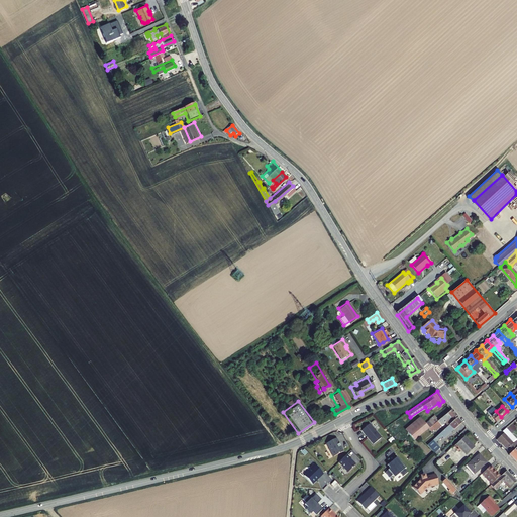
[(486,412),(495,422),(501,417),(496,411),(492,407),(486,412)]
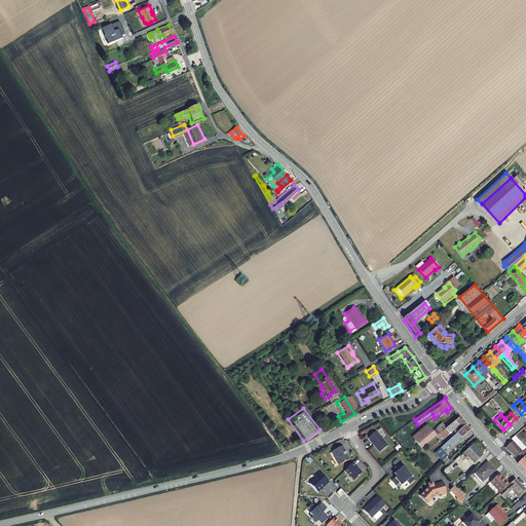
[(453,427),(456,431),(464,424),(458,416),(457,417),(438,431),(440,434),(443,431),(445,430),(447,433),(453,427)]
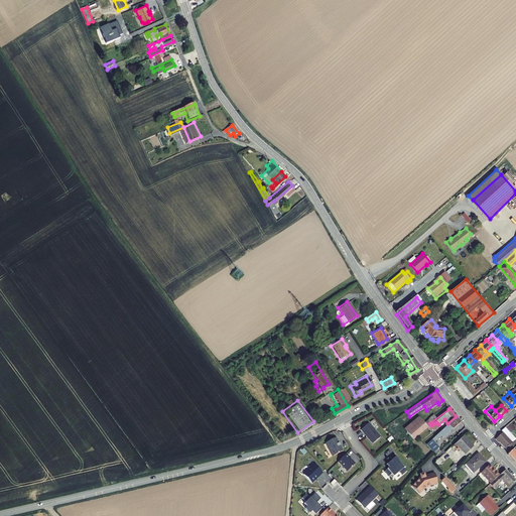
[(421,428),(430,421),(424,413),(414,420),(421,428)]
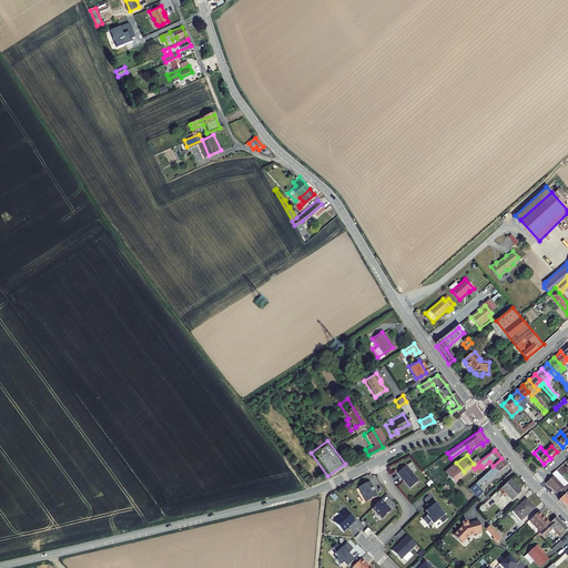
[(345,464),(346,467),(362,459),(359,456),(345,464)]
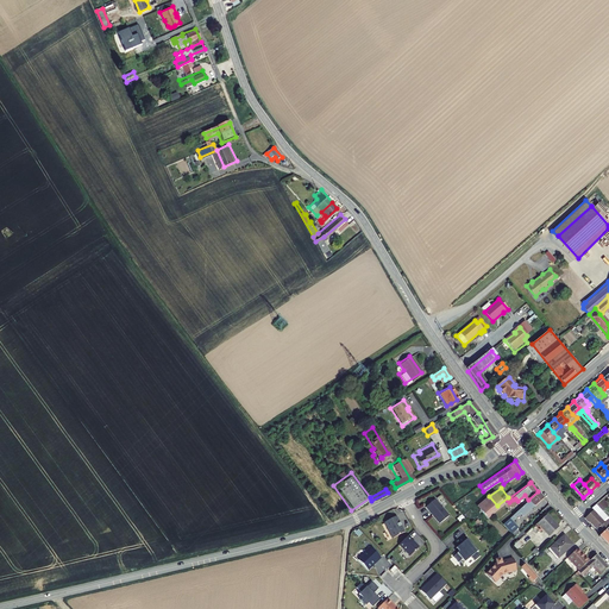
[(538,491),(528,500),(531,502),(533,504),(541,496),(538,491)]
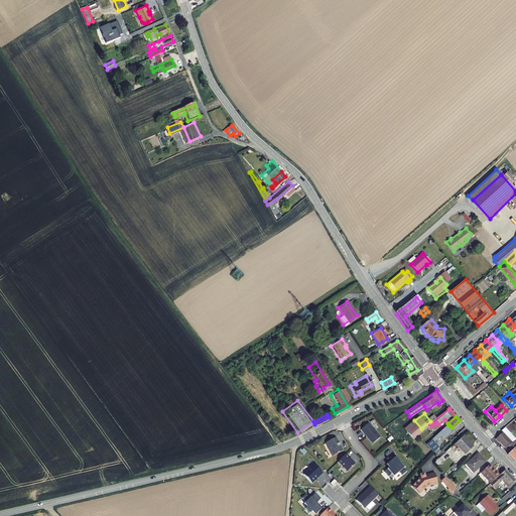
[(372,442),(380,435),(369,421),(360,428),(372,442)]
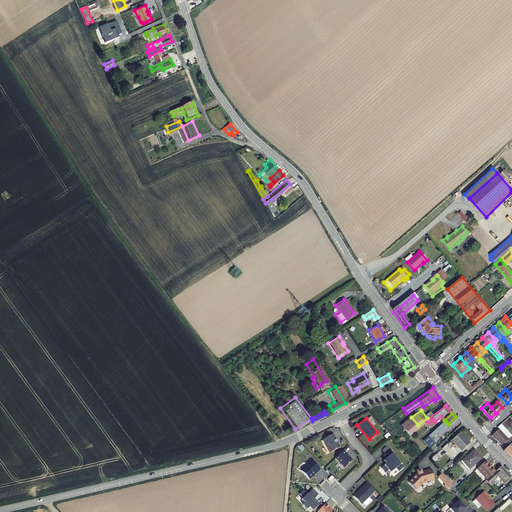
[(435,431),(446,422),(444,420),(434,429),(435,431)]
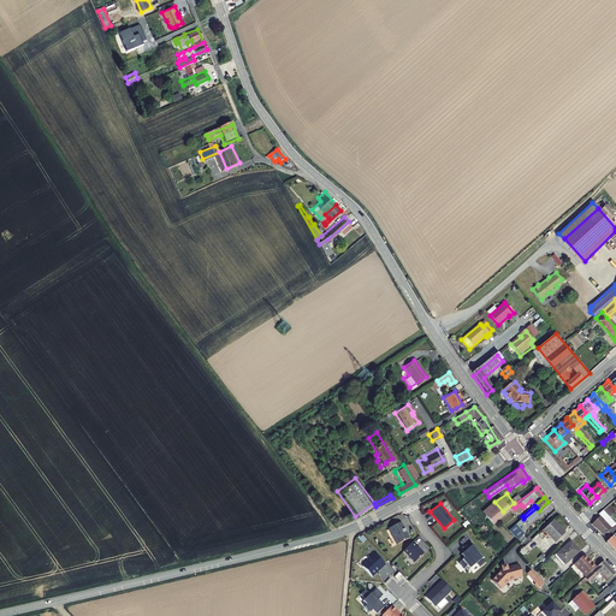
[(604,534),(611,527),(604,520),(599,515),(591,523),(596,528),(596,527),(604,534)]
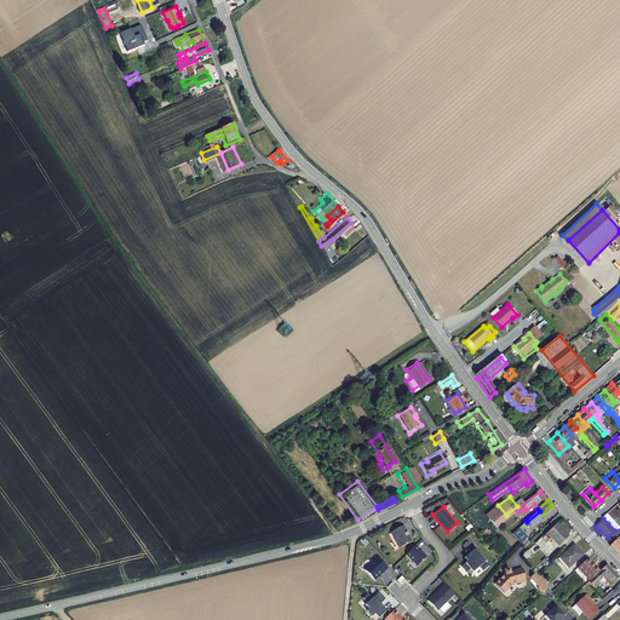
[(400,545),(412,538),(403,522),(391,528),(400,545)]
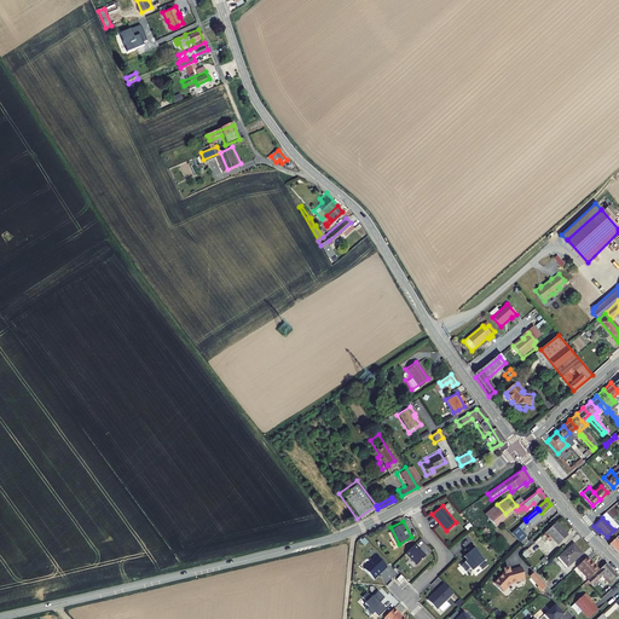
[(557,543),(566,534),(555,522),(542,534),(549,541),(551,538),(557,543)]
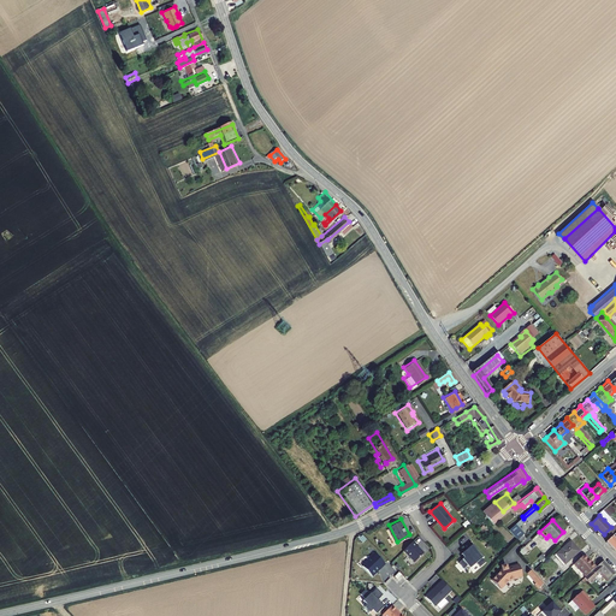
[(615,552),(615,531),(605,542),(615,552)]
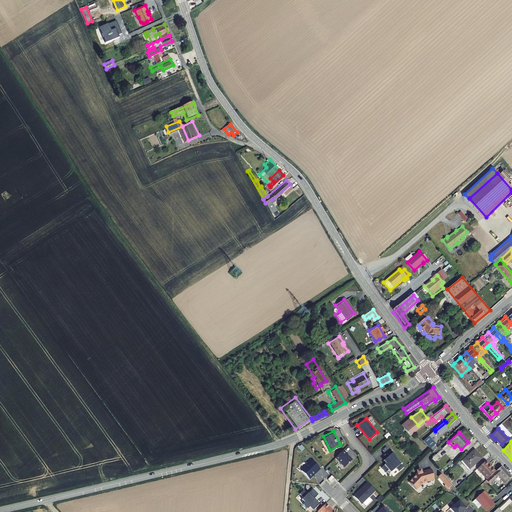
[(344,447),(336,455),(345,464),(353,457),(349,454),(348,454),(347,452),(348,451),(344,447)]
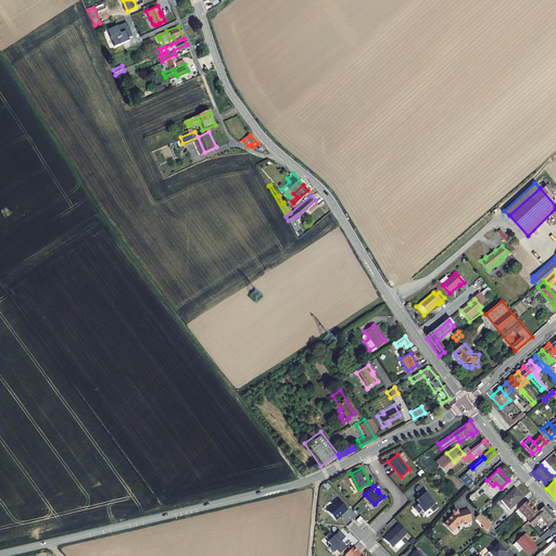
[(502,500),(503,500),(516,488),(515,488),(502,500)]
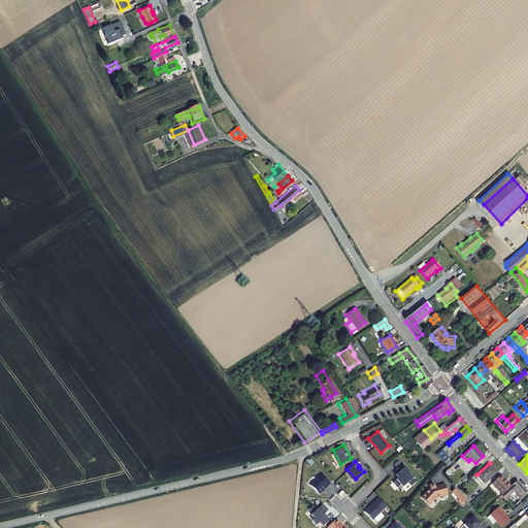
[(485,483),(497,471),(490,463),(477,474),(485,483)]
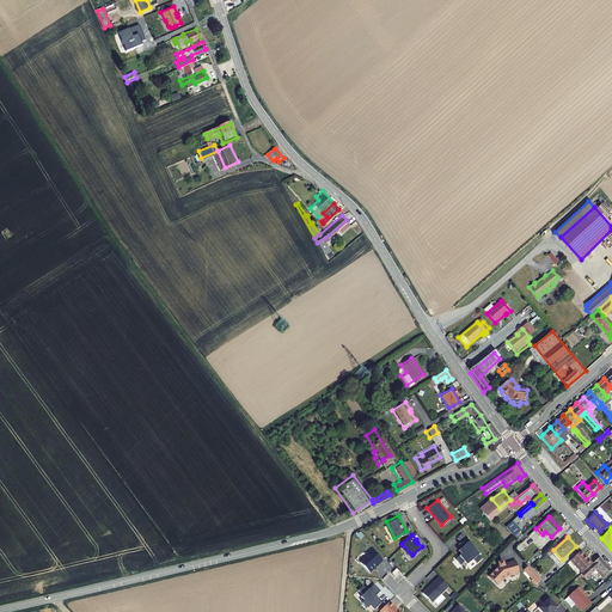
[(460,551),(454,556),(459,562),(463,558),(465,557),(469,562),(473,557),(476,562),(482,557),(478,554),(479,551),(478,550),(477,551),(472,546),(473,545),(469,539),(464,543),(464,544),(459,548),(460,549),(459,550),(460,551)]
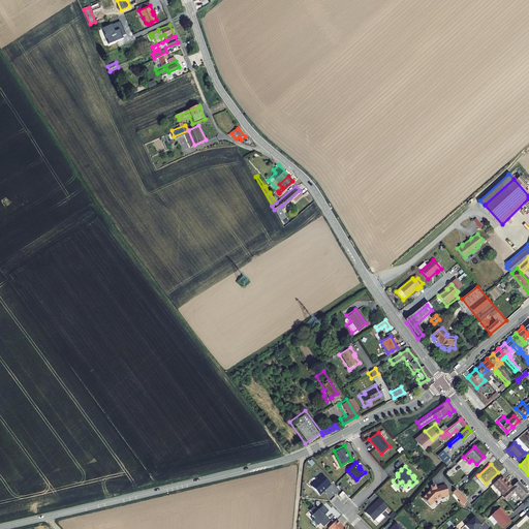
[(452,468),(445,473),(448,476),(455,471),(452,468)]
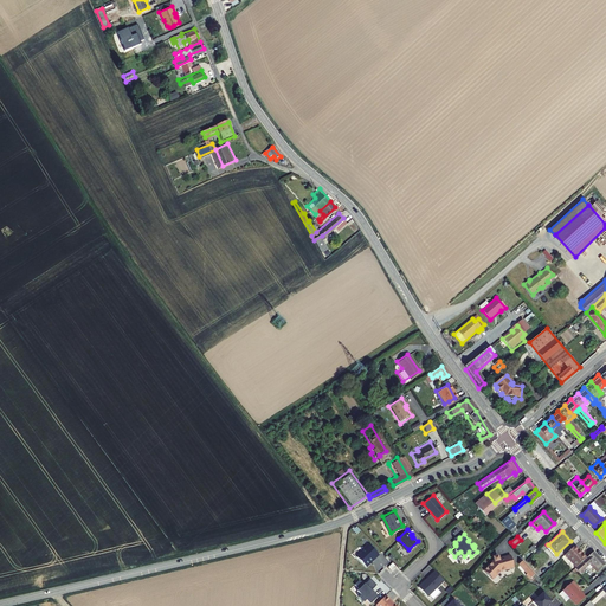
[(379,552),(369,542),(356,554),(366,563),(372,559),(371,558),(373,555),(374,555),(379,552)]
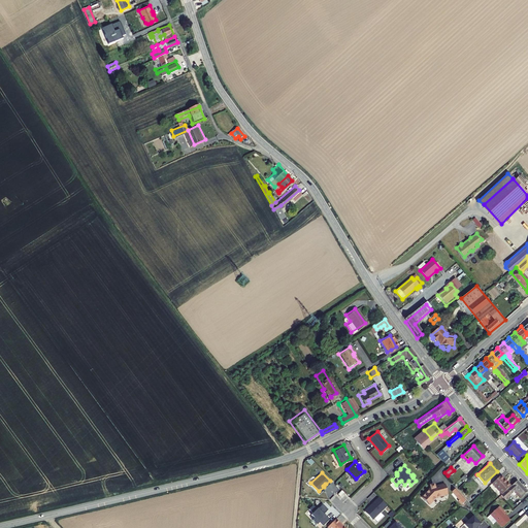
[(493,482),(502,492),(507,487),(510,485),(501,473),(493,482)]
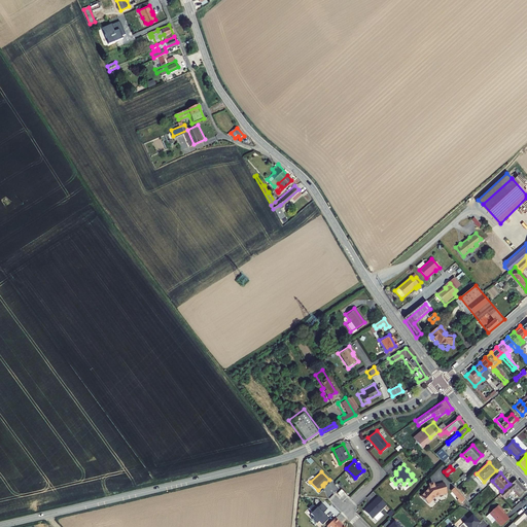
[(510,484),(506,486),(511,490),(512,489),(515,491),(519,495),(526,489),(516,478),(515,479),(510,484)]
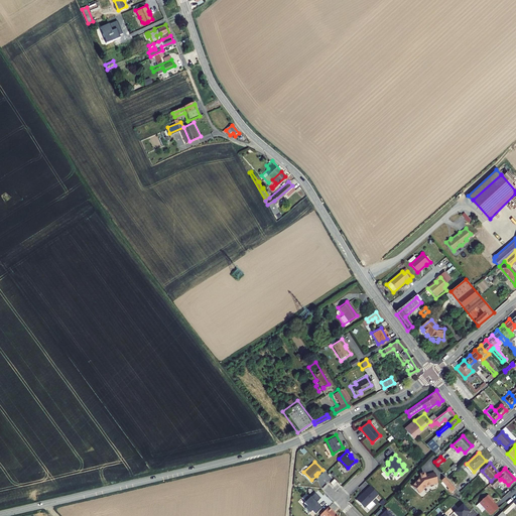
[(422,487),(434,484),(432,474),(421,476),(421,474),(417,474),(417,477),(408,485),(416,493),(422,487)]
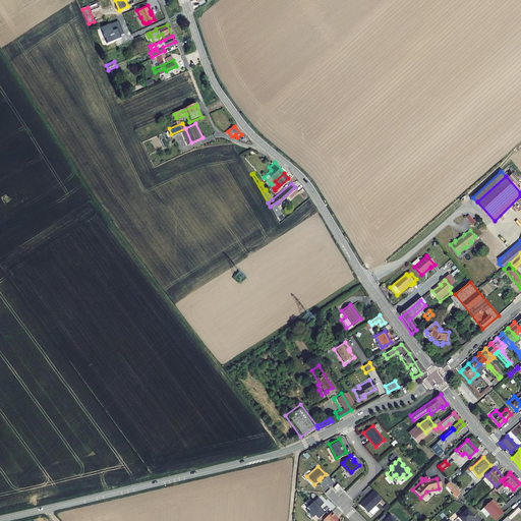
[(496,485),(494,487),(498,491),(504,485),(505,484),(501,480),(496,485)]
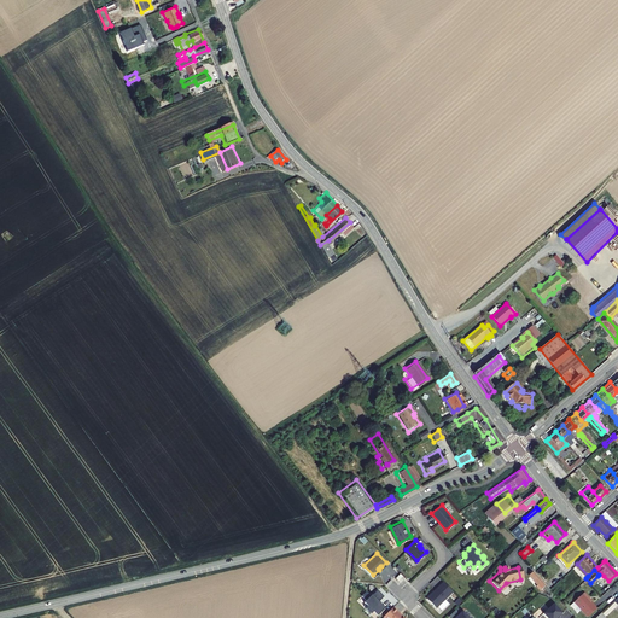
[(534,572),(532,571),(528,576),(532,581),(526,586),(530,590),(541,581),(536,576),(534,572)]
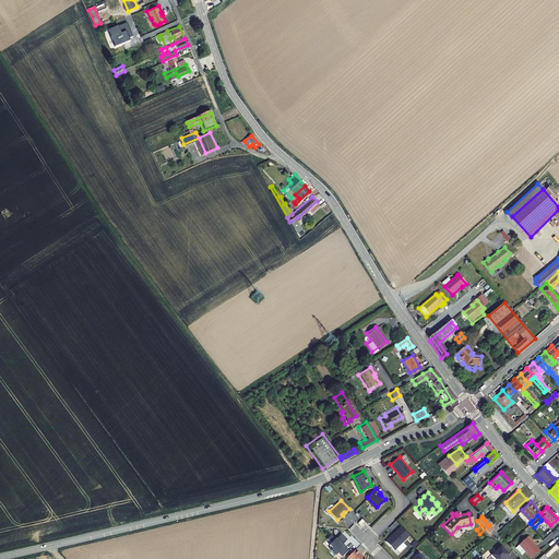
[(401,525),(385,539),(394,549),(409,534),(401,525)]
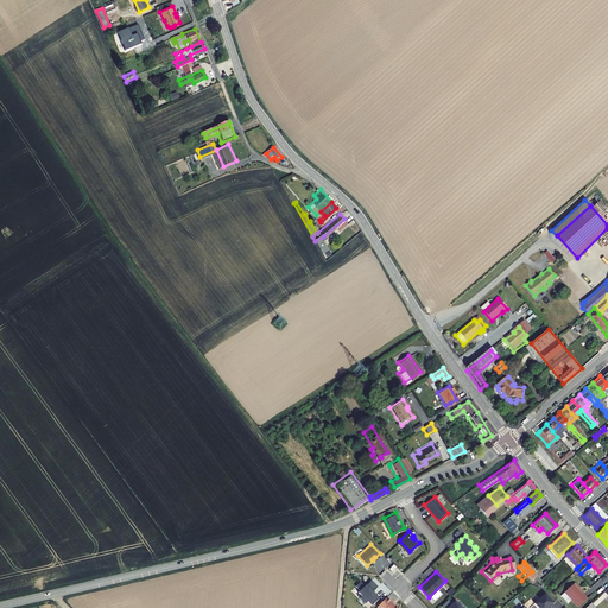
[(367,599),(372,603),(378,596),(372,590),(378,584),(372,578),(366,583),(366,582),(365,583),(360,580),(355,583),(360,588),(358,590),(362,594),(360,596),(365,602),(367,599)]
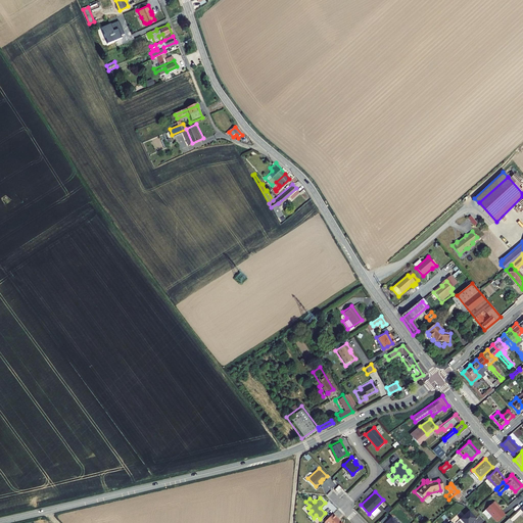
[(492,500),(484,508),(496,520),(504,513),(495,505),(496,504),(492,500)]
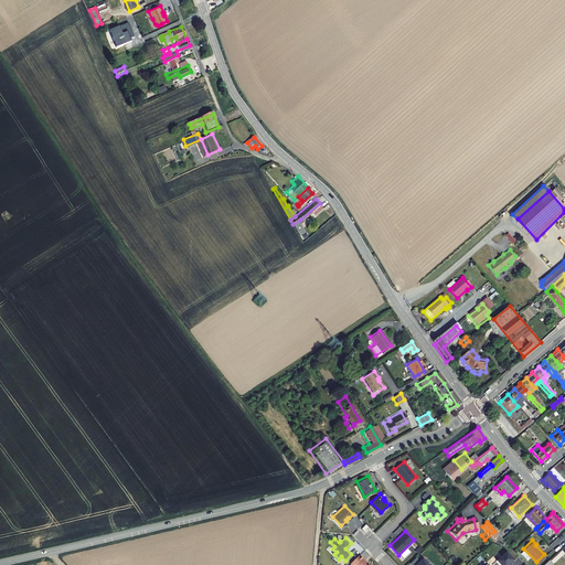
[(363,556),(360,553),(351,562),(353,564),(370,564),(362,556),(363,556)]
